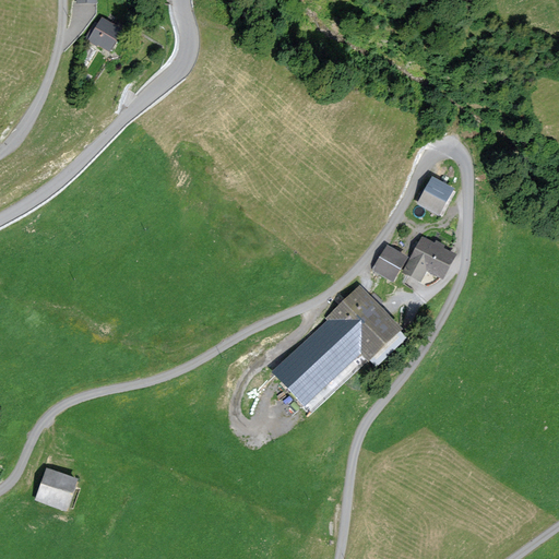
[(95,21),(84,39),(97,47),(98,45),(109,51),(123,30),(102,16),(97,23),(95,21)]
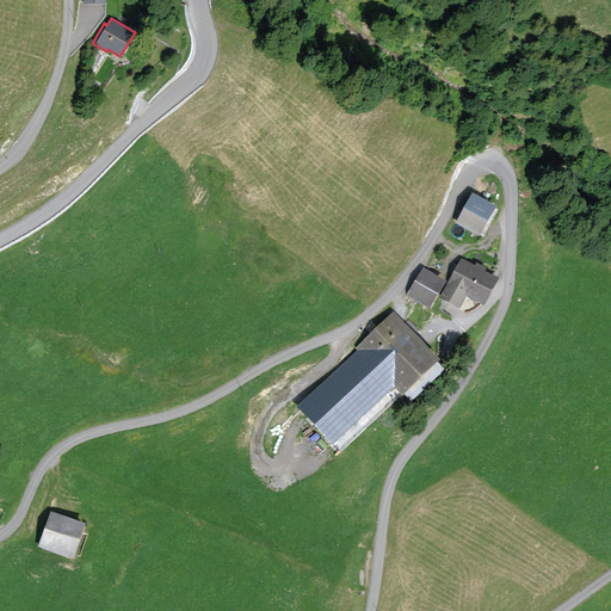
[(497,207),(473,192),(456,222),(480,235),(497,207)]
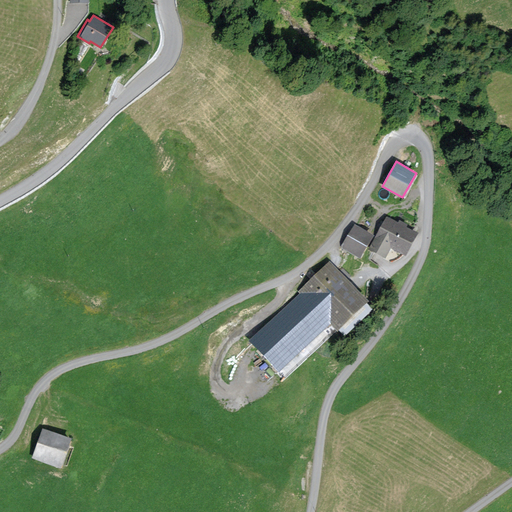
[(406,227),(416,232),(417,229),(417,226),(415,225),(417,222),(417,211),(413,210),(405,223),(407,225),(406,227)]
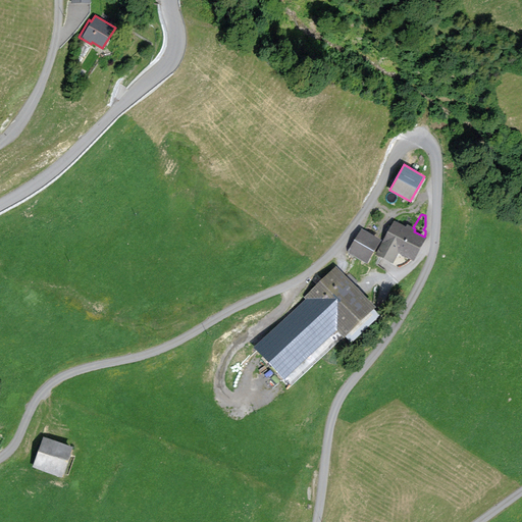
[(406,226),(394,220),(375,254),(393,263),(399,253),(414,261),(426,238),(424,237),(414,231),(415,229),(413,227),(407,224),(406,226)]
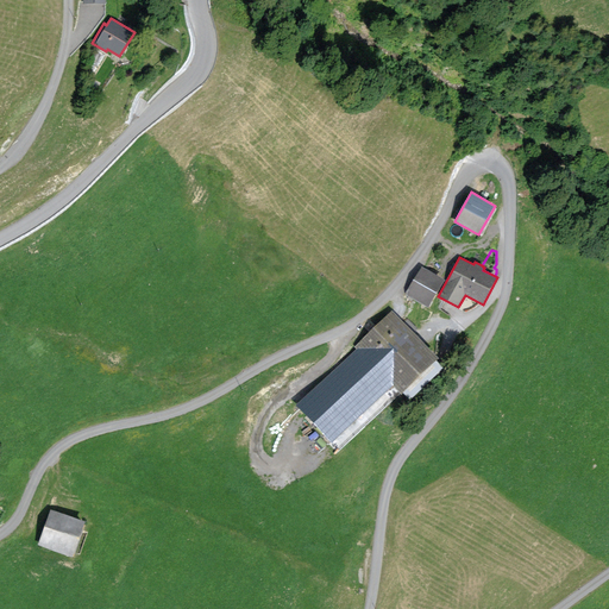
[(445,281),(422,267),(406,294),(428,308),(445,281)]
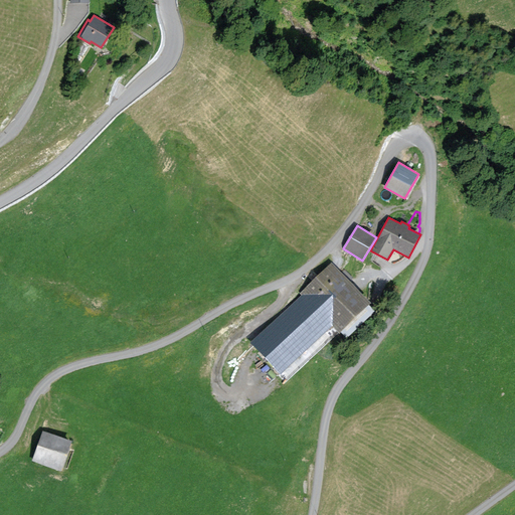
[(331,262),(298,294),(300,295),(249,343),(280,374),(332,325),(339,332),(340,331),(347,337),(374,311),(369,305),(370,304),(349,282),(353,279),(344,270),(341,273),(331,262)]
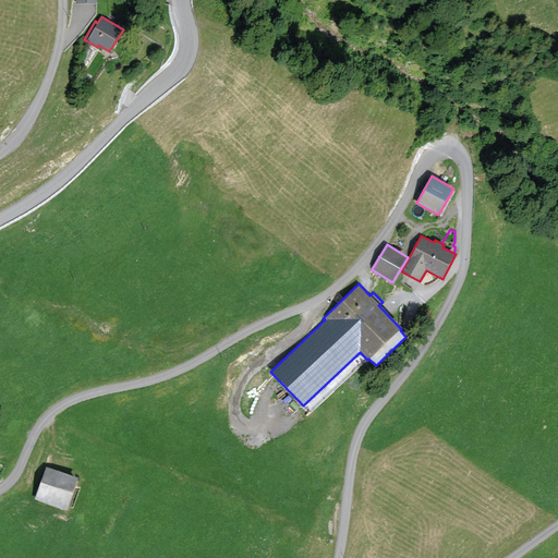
[(79,477),(47,466),(35,499),(67,510),(79,477)]
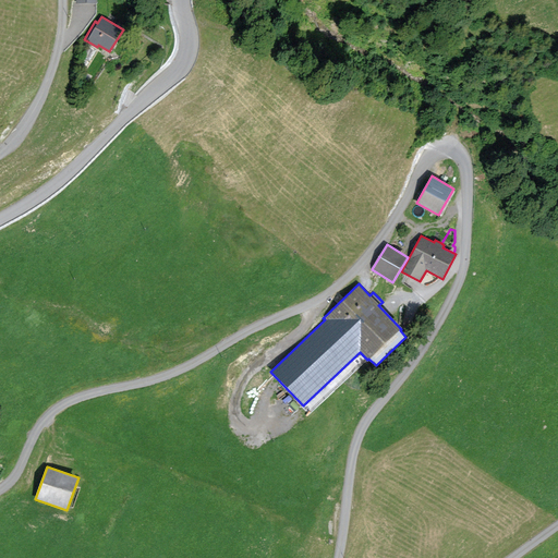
All buildings are outlined.
